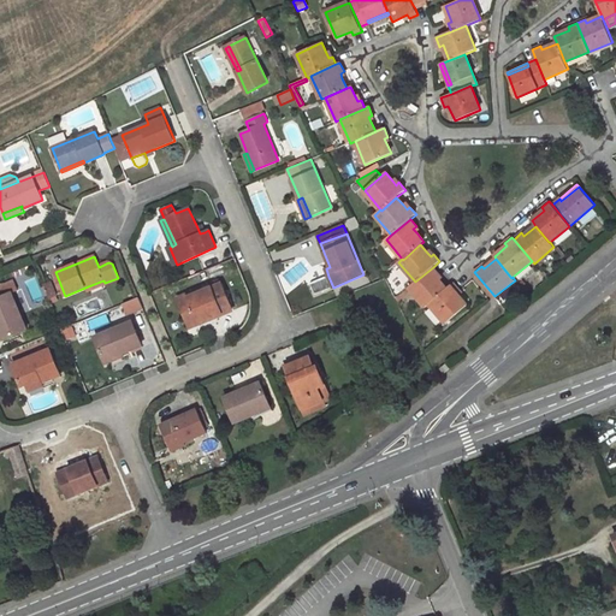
[(415,282),(409,288),(426,307),(430,304),(428,303),(446,289),(439,280),(437,277),(439,274),(433,267),(415,282)]
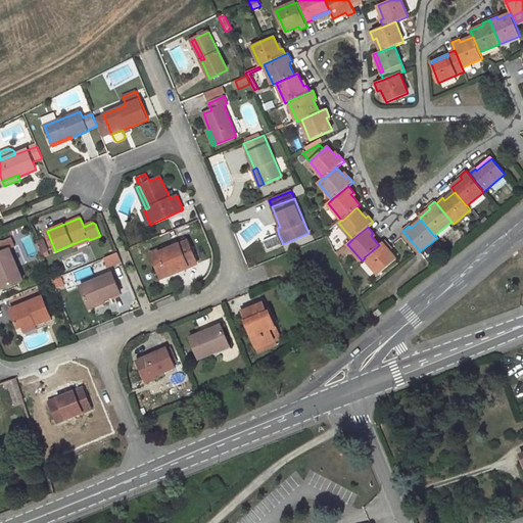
[(283,244),(279,235),(264,241),(268,250),(283,244)]
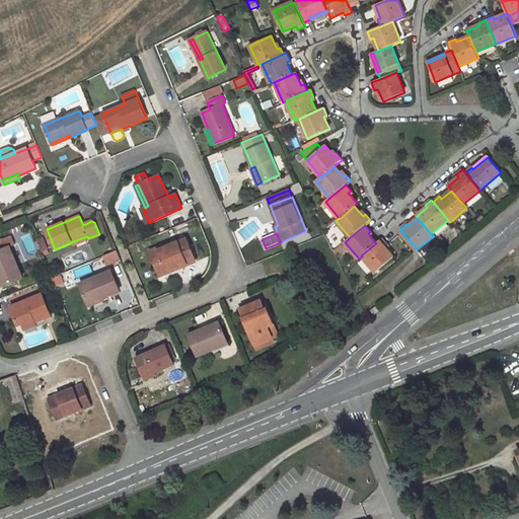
[(76,244),(88,238),(87,236),(74,241),(76,244)]
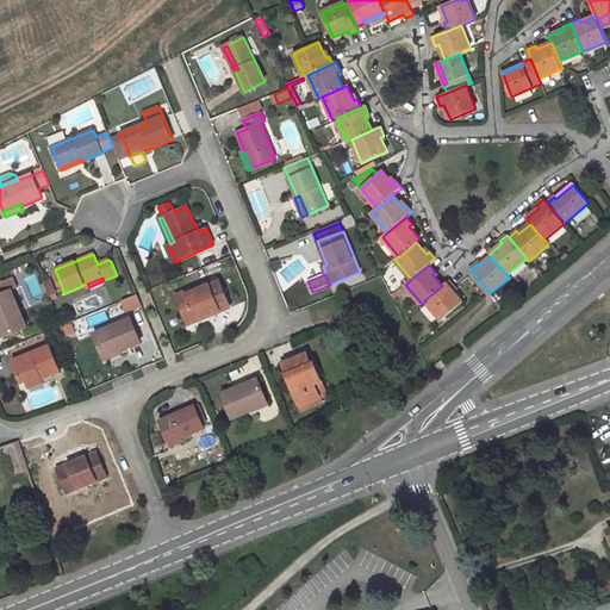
[(26,327),(11,291),(16,288),(12,279),(0,284),(0,324),(5,336),(26,327)]
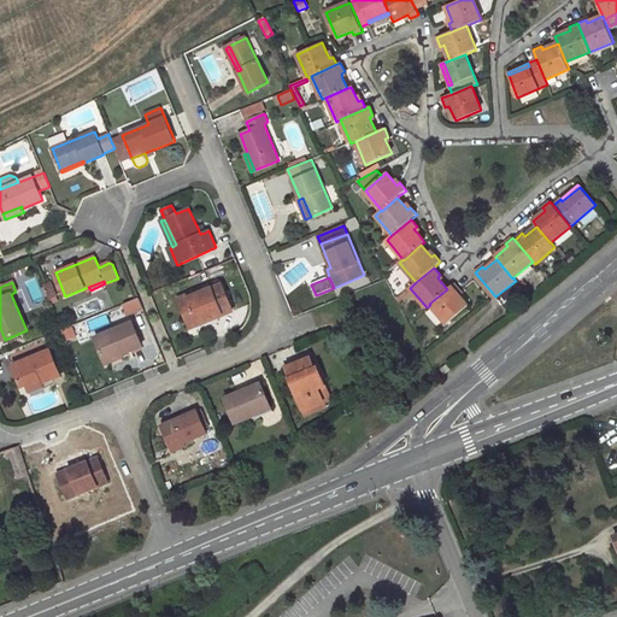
[(57,297),(51,282),(43,286),(50,299),(57,297)]
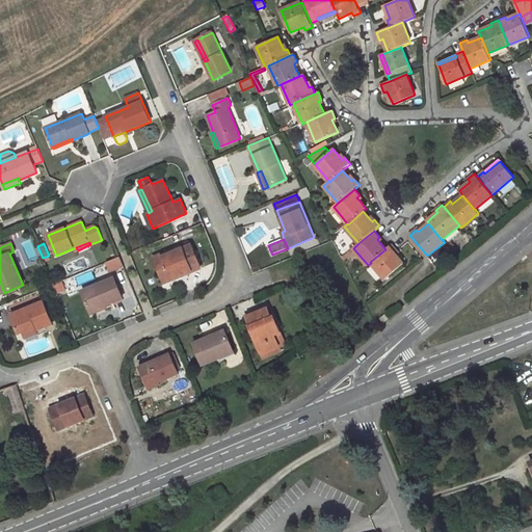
[(370,262),(371,263),(384,280),(403,264),(394,254),(397,250),(392,244),(386,249),(370,262)]
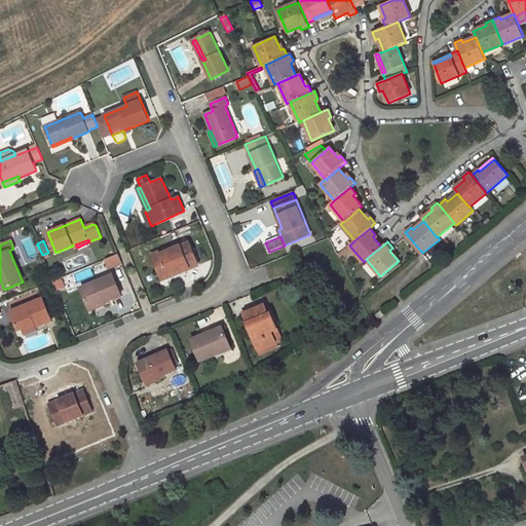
[(198,265),(189,242),(181,246),(174,249),(173,247),(152,255),(158,268),(165,265),(171,276),(180,272),(180,271),(189,268),(189,269),(198,265)]
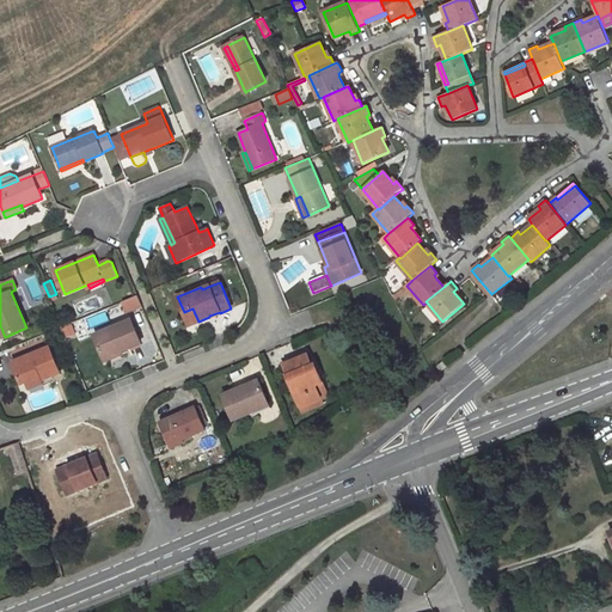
[(128,313),(145,307),(140,295),(124,301),(128,313)]
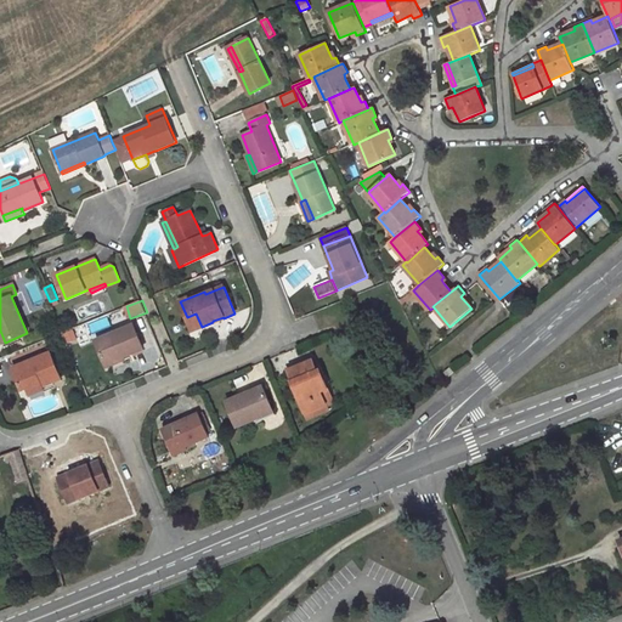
[(202,327),(196,314),(187,317),(192,331),(202,327)]
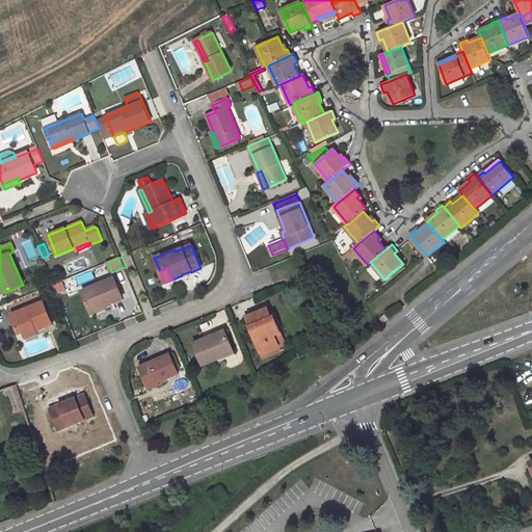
[(123,298),(114,278),(82,291),(89,309),(105,302),(106,306),(123,298)]
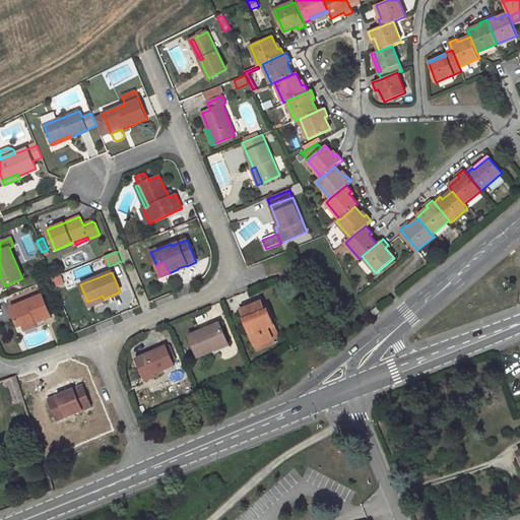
[(62,275),(54,279),(58,287),(66,283),(62,275)]
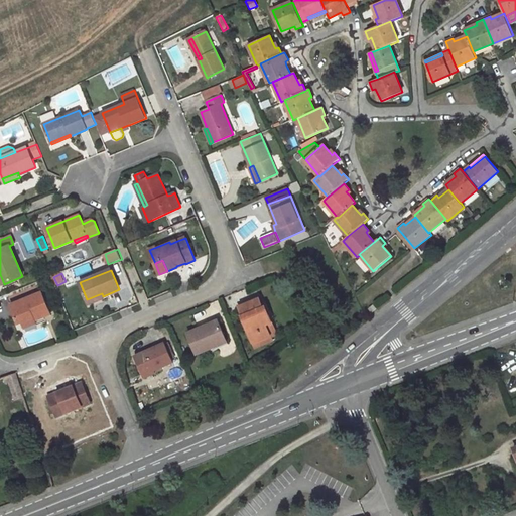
[(51,314),(42,292),(10,305),(18,325),(22,323),(34,317),(35,320),(51,314)]
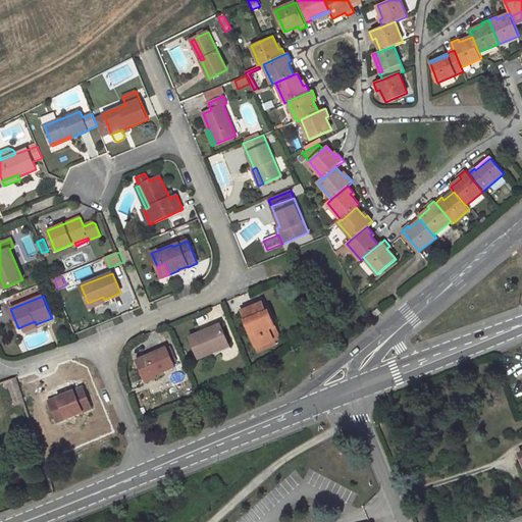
[(90,308),(105,302),(104,300),(103,297),(88,303),(90,308)]
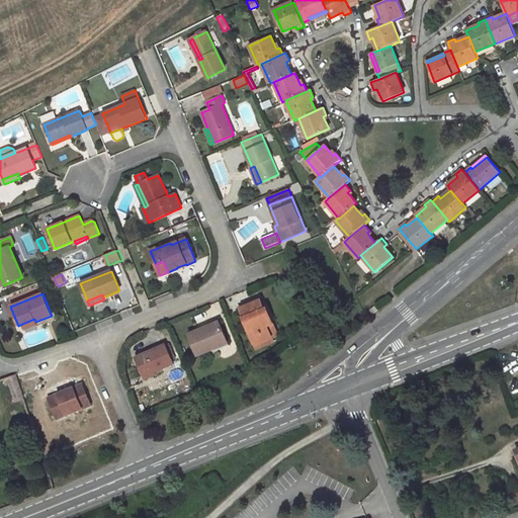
[(275,330),(270,317),(269,317),(265,309),(264,309),(261,300),(241,309),(249,326),(248,327),(255,345),(272,338),(270,332),(275,330)]
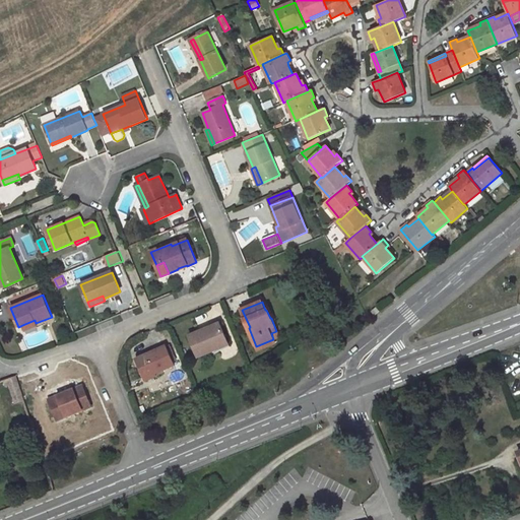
[(378,307),(372,312),(375,316),(381,311),(378,307)]
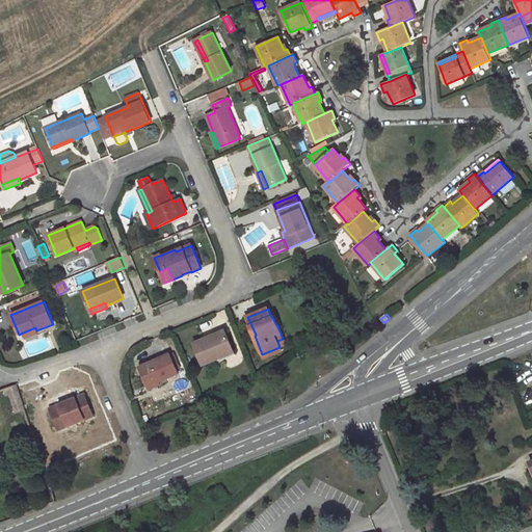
[(25,338),(37,333),(36,330),(35,327),(23,333),(25,338)]
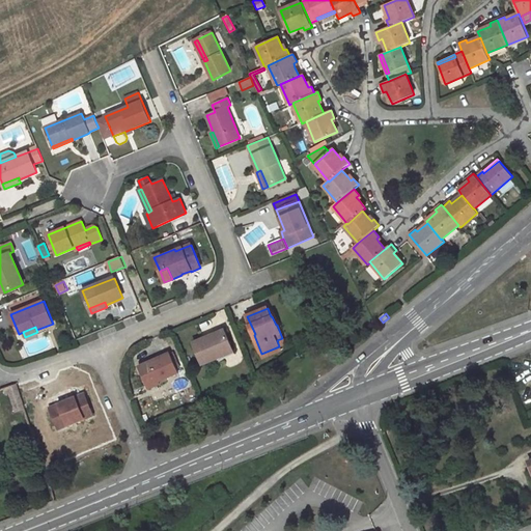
[(234,352),(225,330),(193,342),(202,365),(221,357),(234,352)]
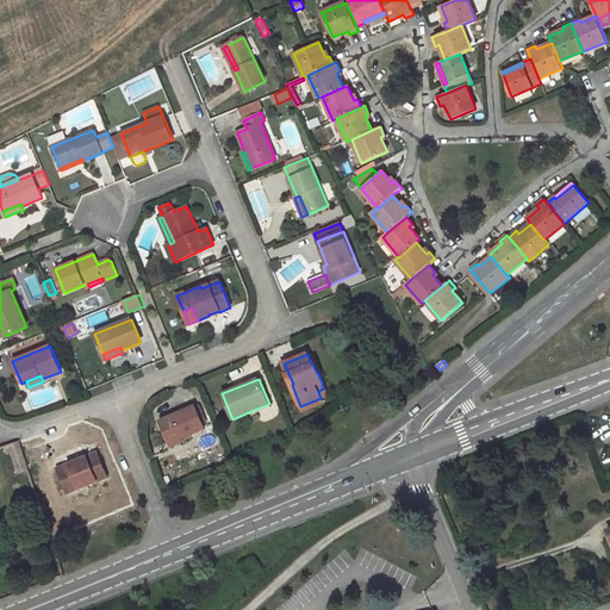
[(328,396),(324,388),(318,391),(321,398),(328,396)]
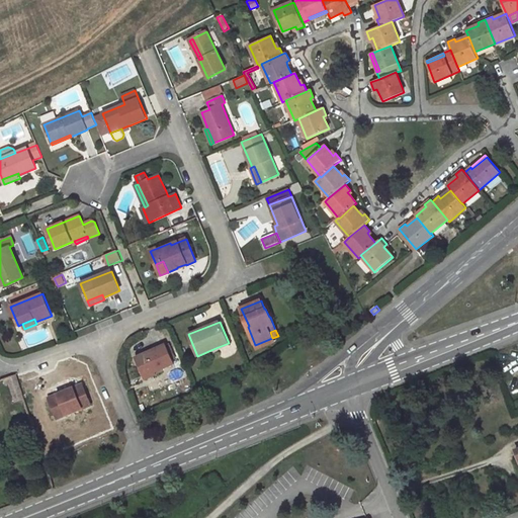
[(257,350),(274,342),(272,338),(255,345),(257,350)]
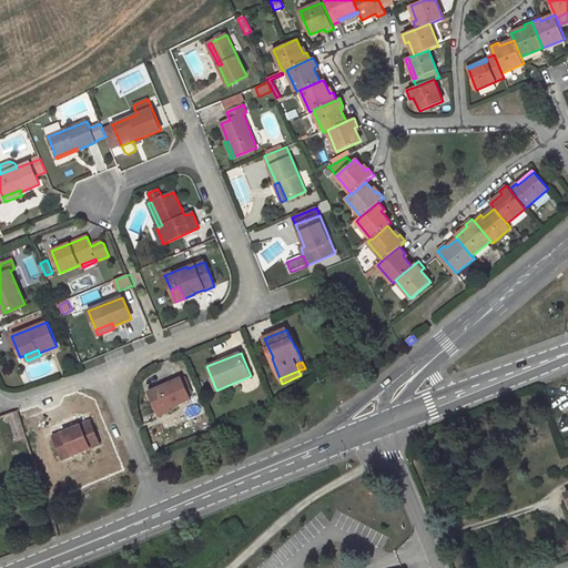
[(194,393),(186,376),(182,378),(190,395),(194,393)]
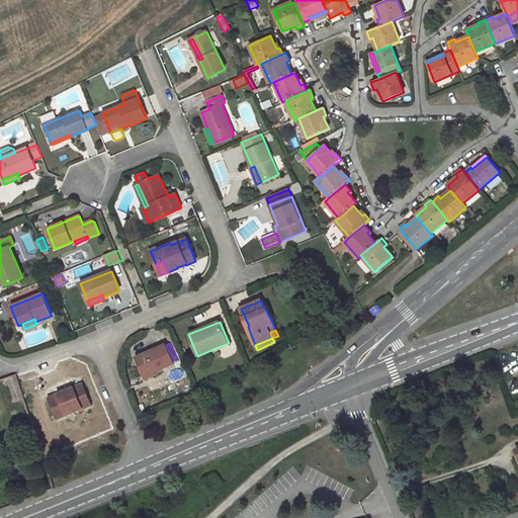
[(218,354),(231,349),(229,343),(216,348),(218,354)]
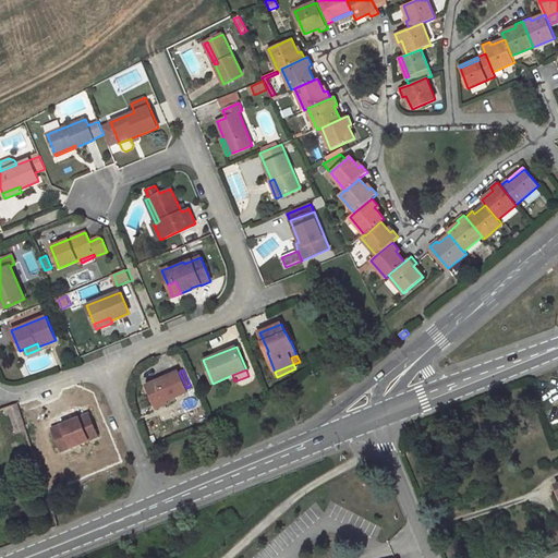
[(179,372),(179,371),(145,386),(154,404),(167,398),(168,401),(187,391),(186,388),(179,372)]
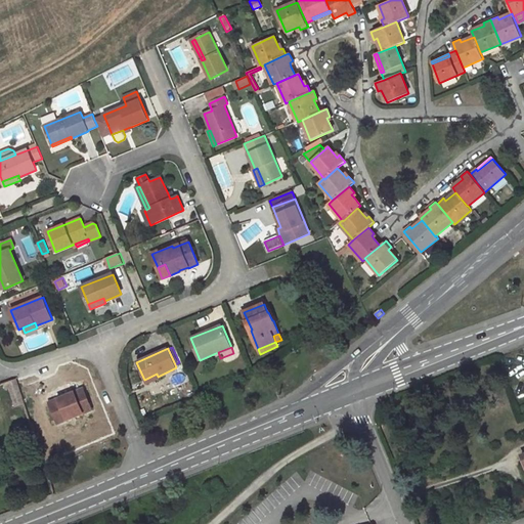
[(146,384),(159,379),(158,378),(158,377),(157,374),(144,380),(146,384)]
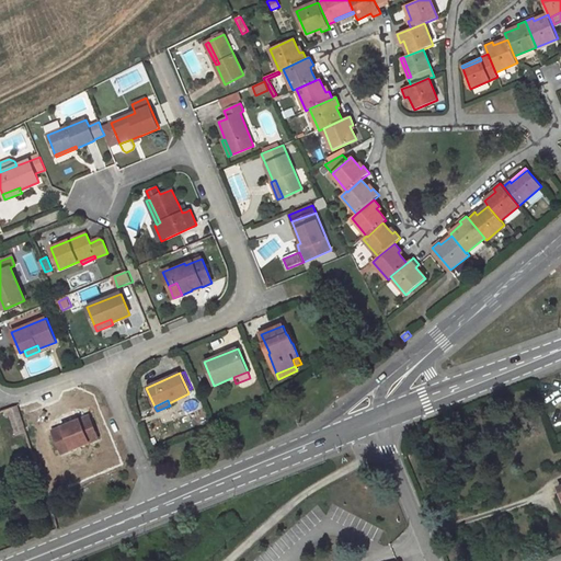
[(26,432),(18,405),(3,410),(6,416),(10,415),(16,435),(26,432)]
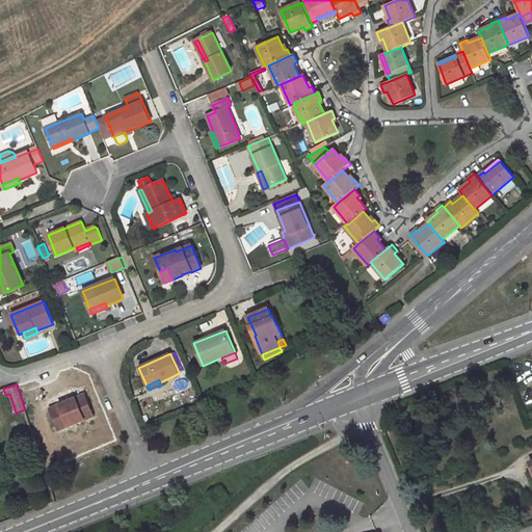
[(92,416),(84,395),(75,399),(76,401),(70,403),(69,401),(50,409),(57,427),(67,423),(68,426),(92,416)]
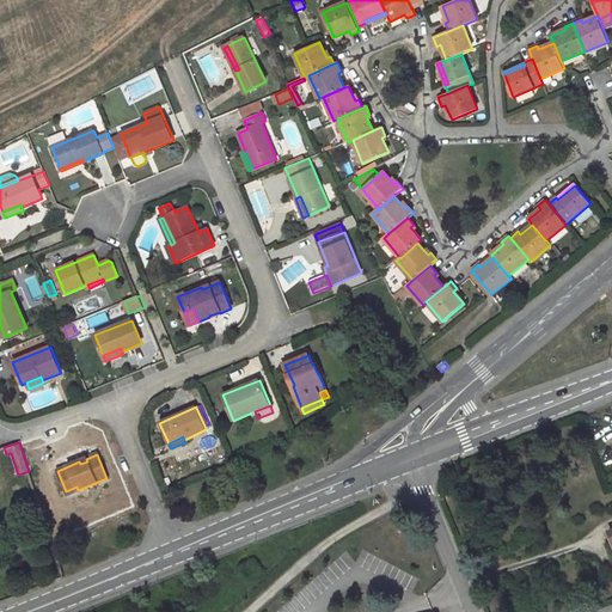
[(246,581),(261,571),(252,560),(238,569),(246,581)]
